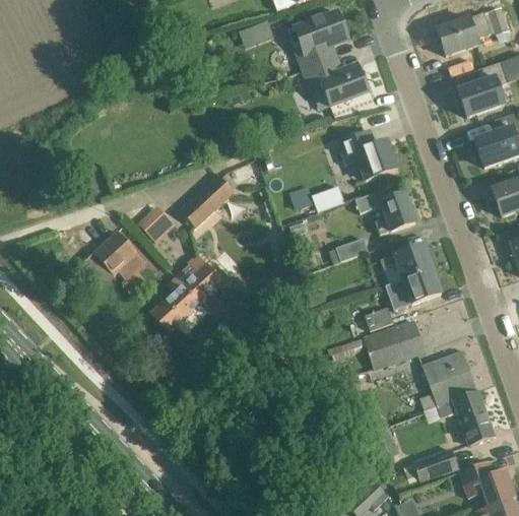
[(272,0),(275,8),(295,1),(296,2),(301,0),(272,0)]
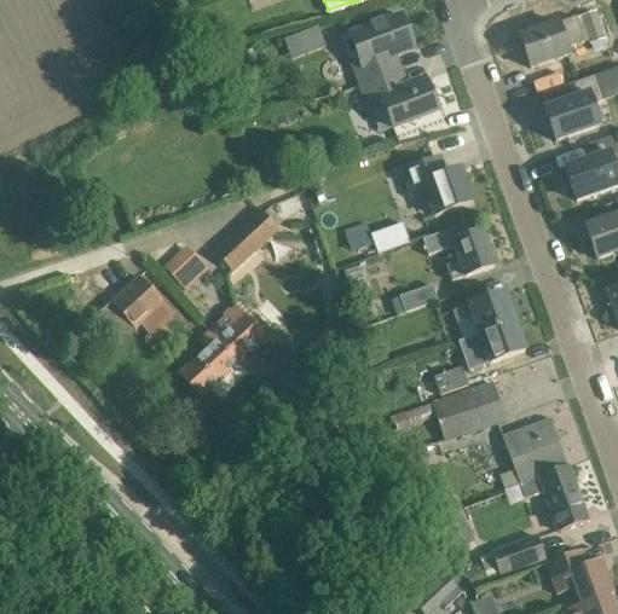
[(341,35),(359,84),(391,73),(385,57),(413,46),(400,12),(341,35)]
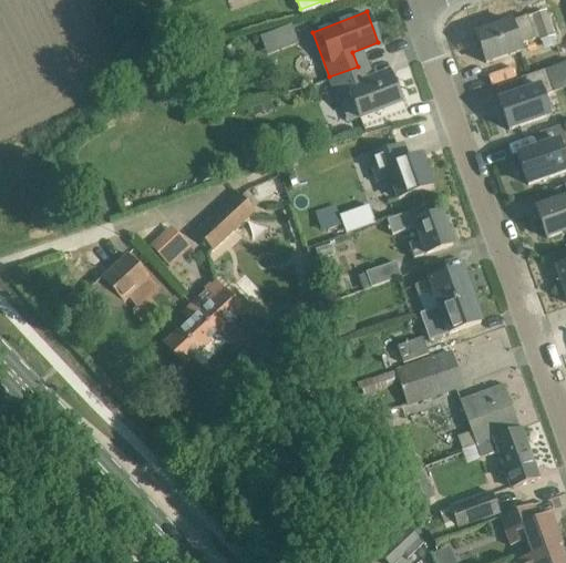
[(521,47),(518,41),(534,36),(526,13),(474,30),(485,60),(521,47)]
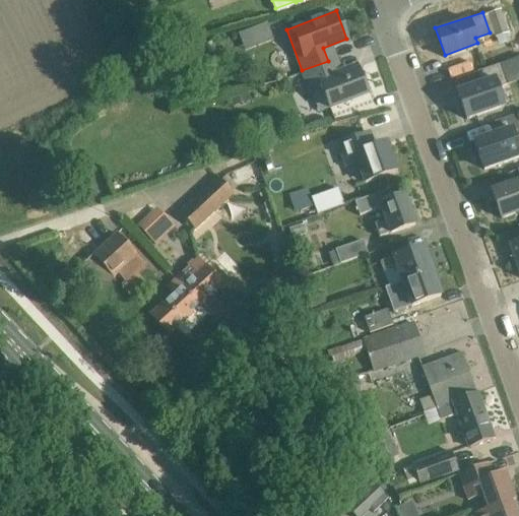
[(476,70),(480,80),(456,89),(466,117),(505,103),(498,83),(507,81),(505,76),(512,74),(515,67),(512,58),(500,63),(500,61),(476,70)]
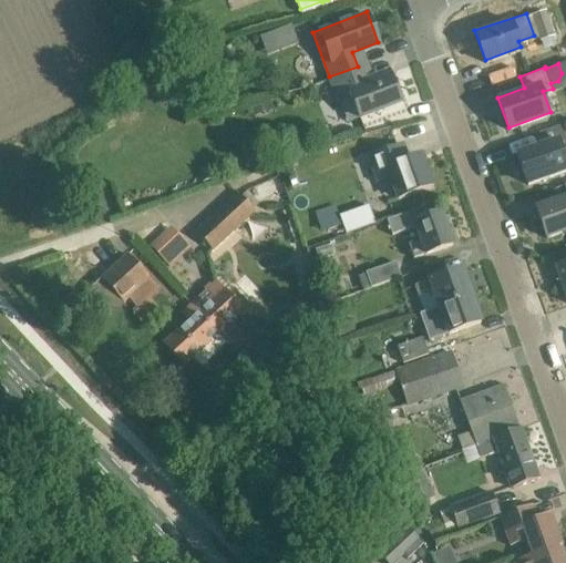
[(358,67),(329,77),(339,102),(351,98),(359,116),(400,101),(389,70),(362,80),(358,67)]
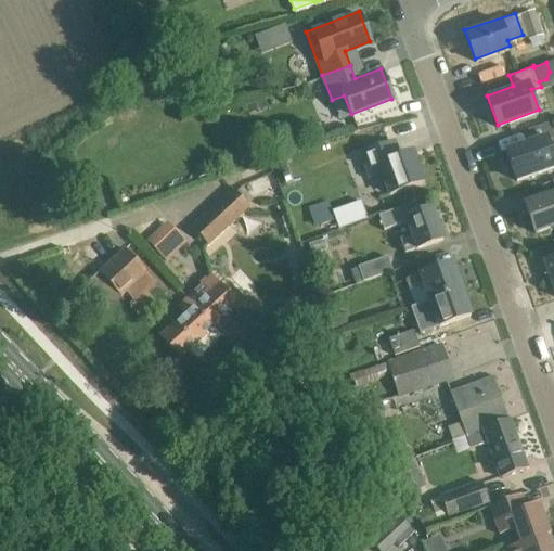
[(249,114),(269,104),(265,95),(245,105),(249,114)]
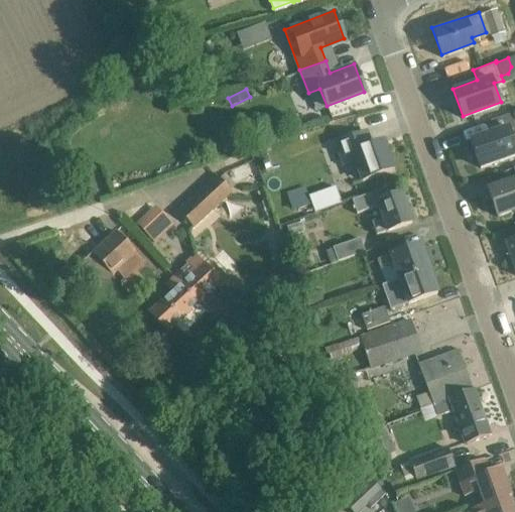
[(490,118),(495,130),(471,138),(480,165),(514,152),(514,142),(512,133),(514,132),(514,116),(513,110),(490,118)]
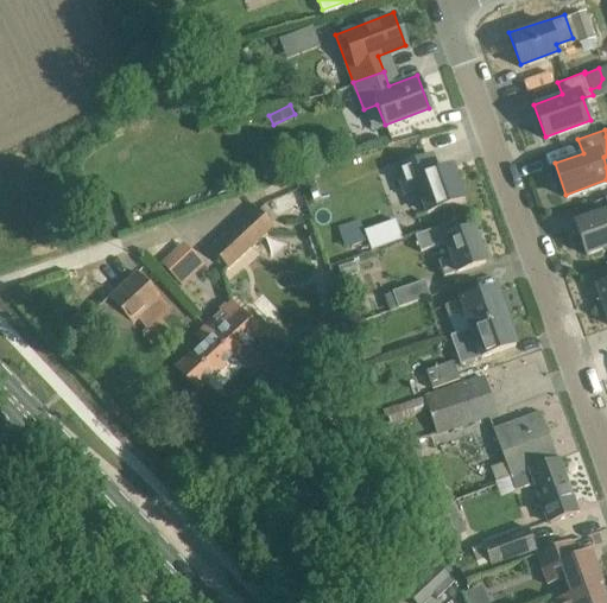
[(425,210),(462,197),(450,164),(437,169),(430,152),(409,160),(394,165),(404,192),(417,188),(425,210)]
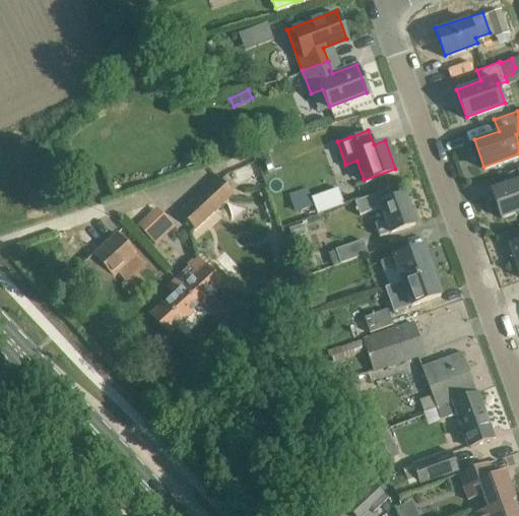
[(194,144),(188,152),(194,156),(200,149),(194,144)]
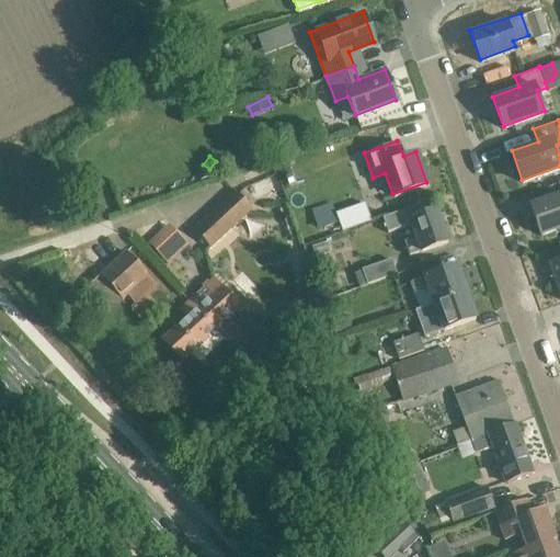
[(559,185),(559,193),(551,196),(530,204),(540,232),(559,225),(559,179),(558,180),(559,185)]
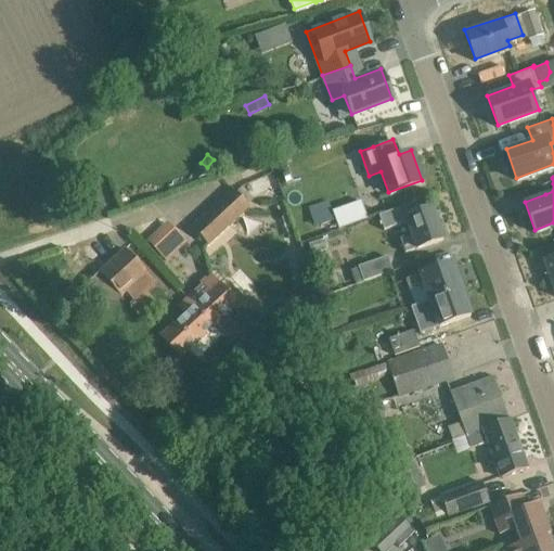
[(232,187),(207,210),(191,225),(207,243),(223,228),(249,205),(232,187)]
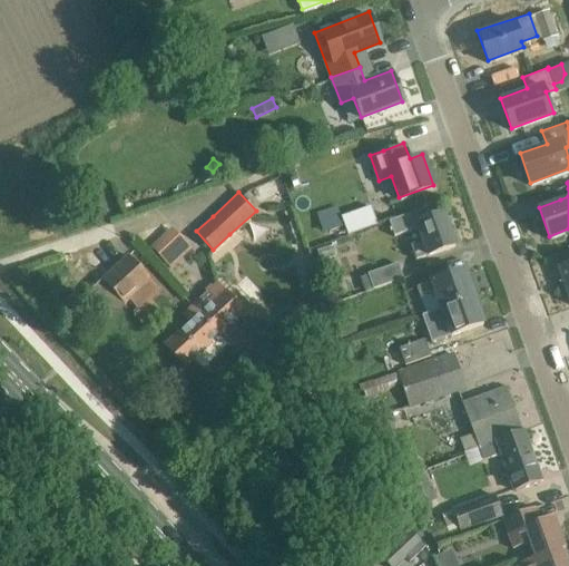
[(317,211),(322,227),(344,221),(339,204),(317,211)]
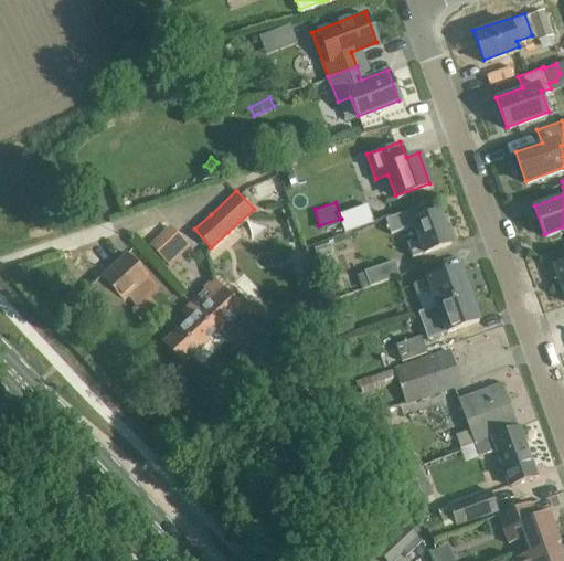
[(423,252),(450,242),(439,210),(428,213),(424,202),(384,215),(390,232),(412,223),(417,236),(405,241),(411,255),(422,251),(423,252)]
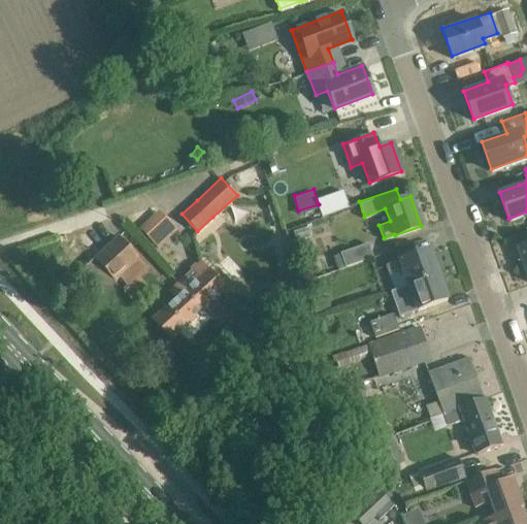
[(155,244),(174,226),(155,205),(135,225),(155,244)]
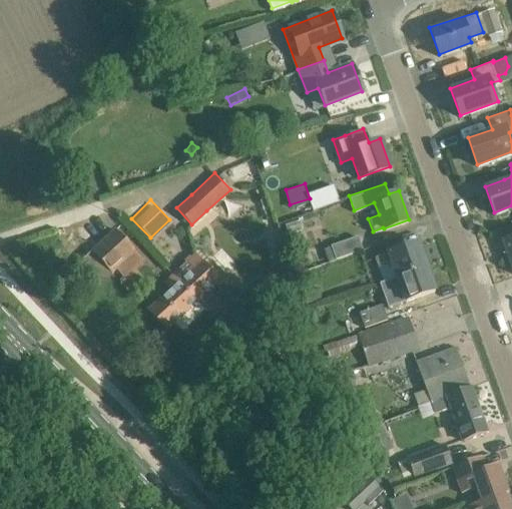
[(91,248),(104,264),(121,282),(136,268),(143,260),(114,227),(91,248)]
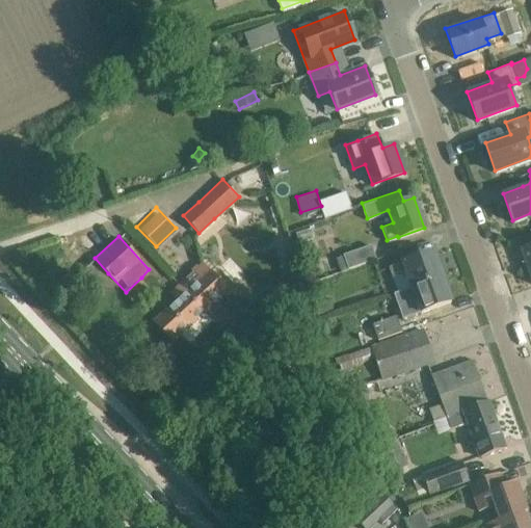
[(371,242),(343,254),(348,267),(376,256),(371,242)]
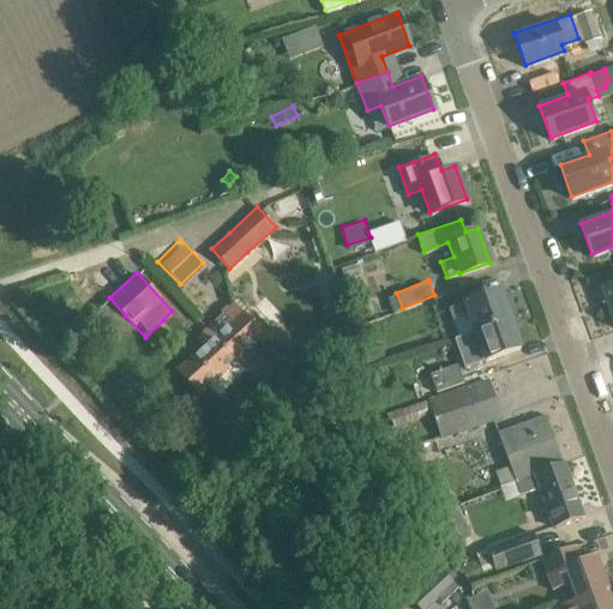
[(612,279),(602,284),(612,315),(612,279)]
